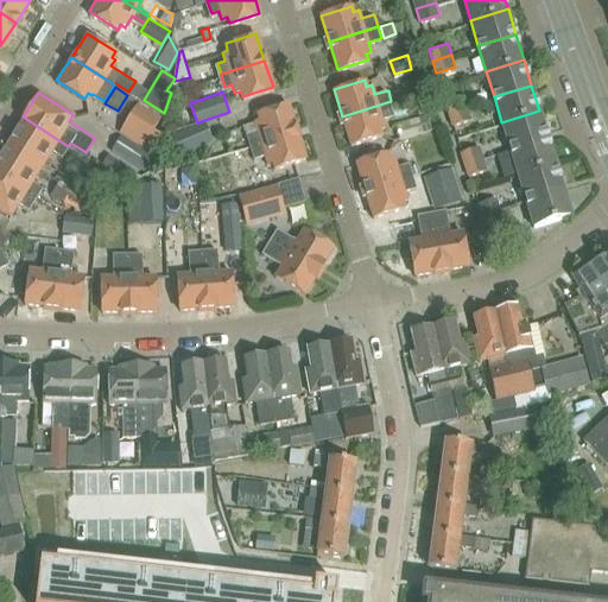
[(448,112),(469,106),(466,94),(444,100),(448,112)]
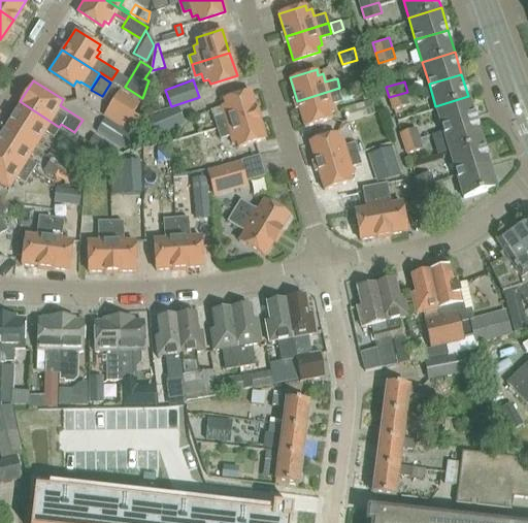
[(103,113),(105,115),(131,131),(138,120),(132,116),(141,100),(121,87),(103,113)]
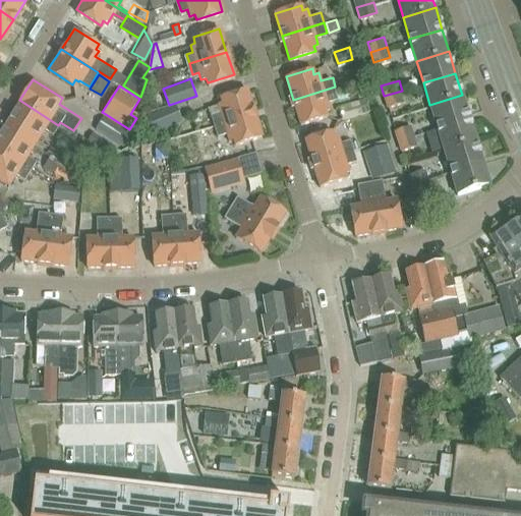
[(335,87),(293,100),(299,122),(326,114),(325,109),(329,107),(327,100),(338,97),(335,87)]
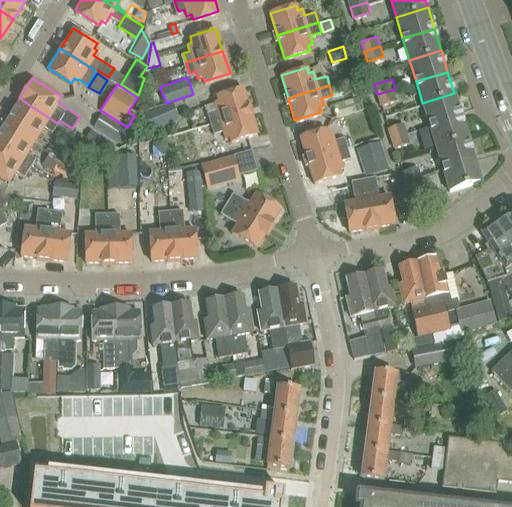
[(213,121),(250,109),(243,87),(217,95),(218,100),(214,101),(216,109),(210,111),(213,121)]
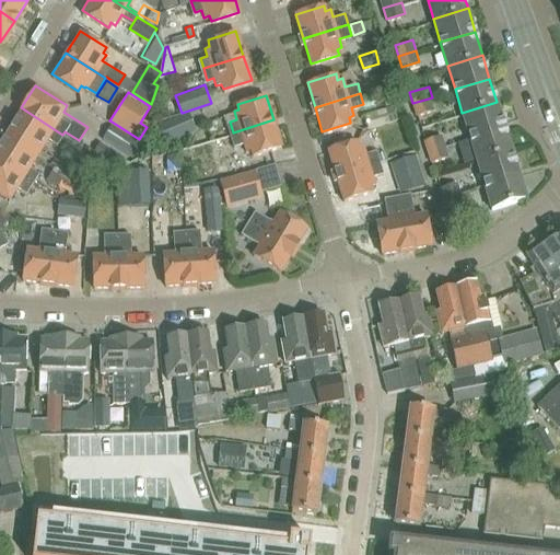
[(432,97),(412,103),(416,114),(435,108),(432,97)]
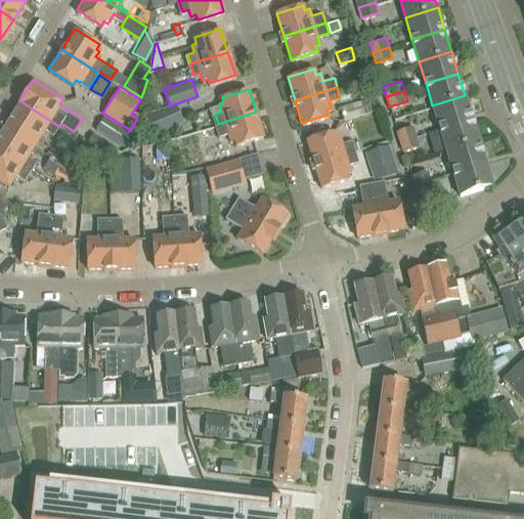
[(432,105),(439,127),(472,118),(465,95),(432,105)]
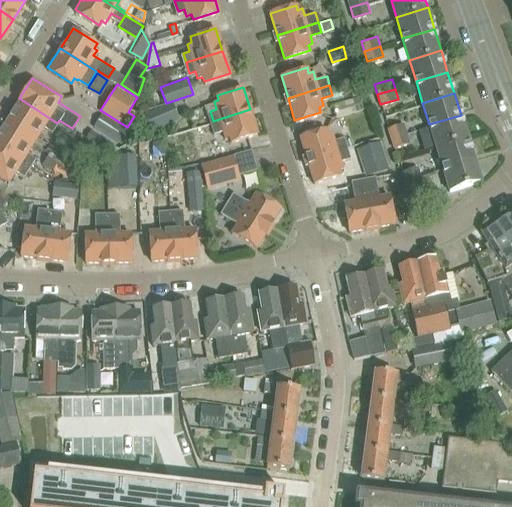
[(364,108),(360,95),(333,103),(337,116),(364,108)]
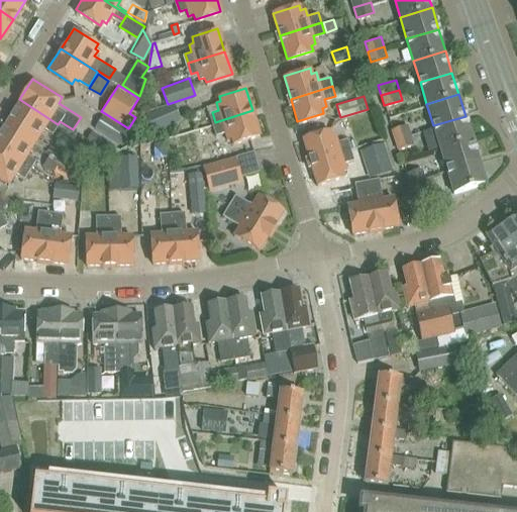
[(58,124),(19,99),(6,120),(35,139),(44,124),(54,130),(58,124)]
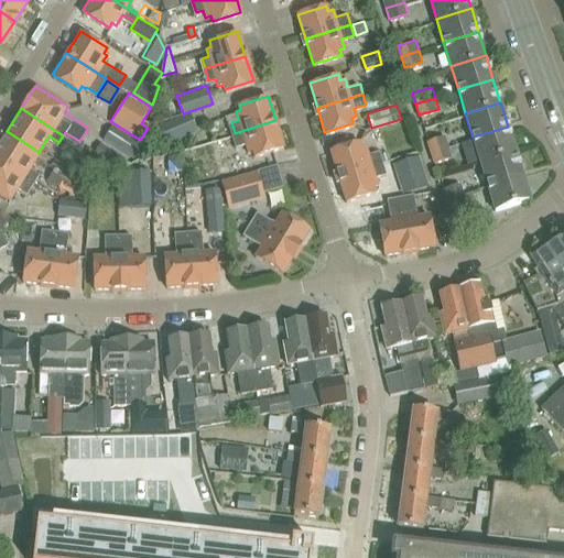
[(198,130),(191,111),(155,124),(162,143),(198,130)]
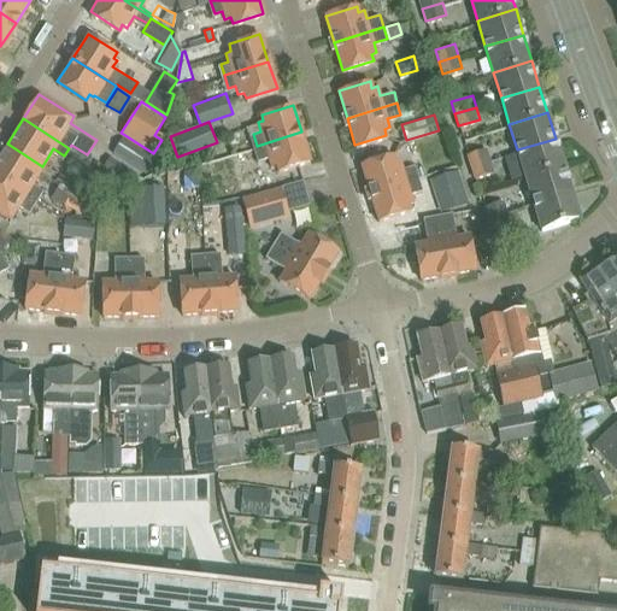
[(260,159),(269,157),(271,164),(276,163),(277,169),(310,159),(301,131),(257,146),(260,159)]
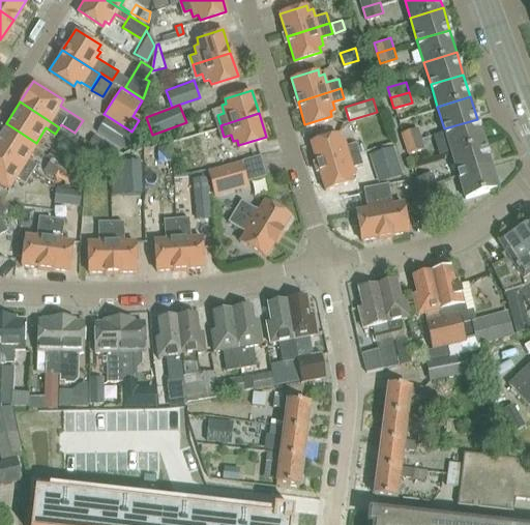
[(125,147),(134,134),(131,132),(106,115),(96,128),(125,147)]
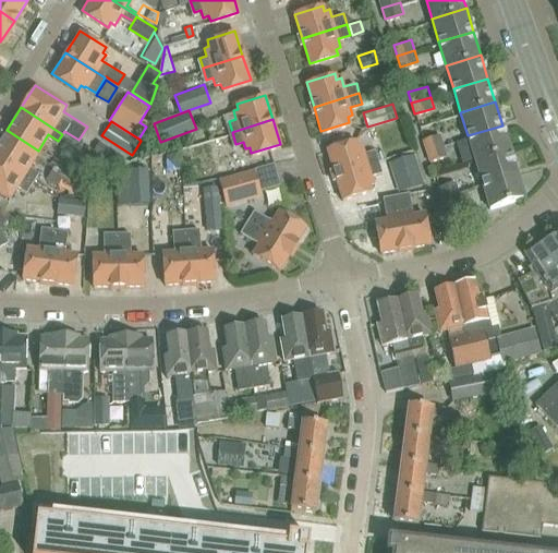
[(509,148),(502,125),(468,135),(475,159),(509,148)]
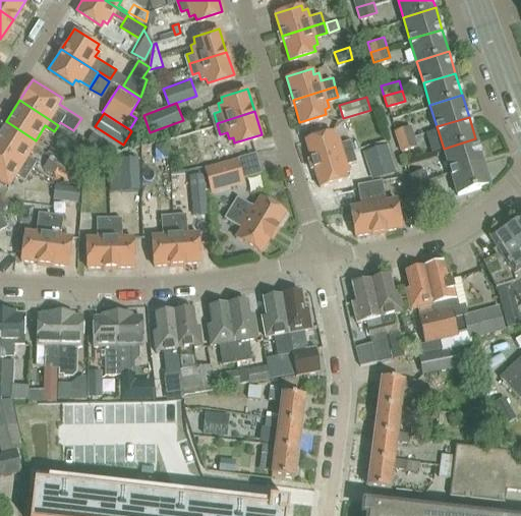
[(27,153),(36,140),(6,121),(0,130),(0,148),(32,168),(37,159),(27,153)]
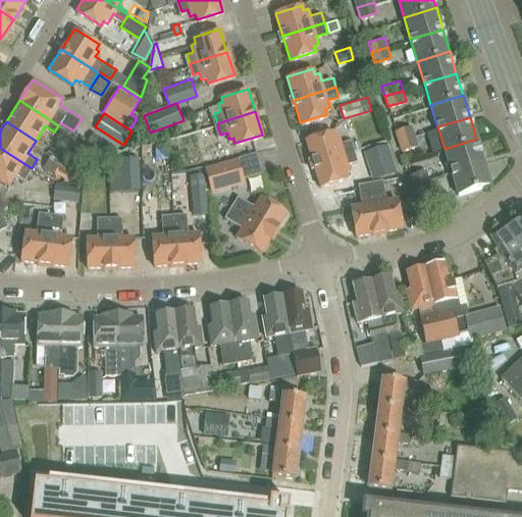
[(398,139),(415,134),(412,123),(395,128),(398,139)]
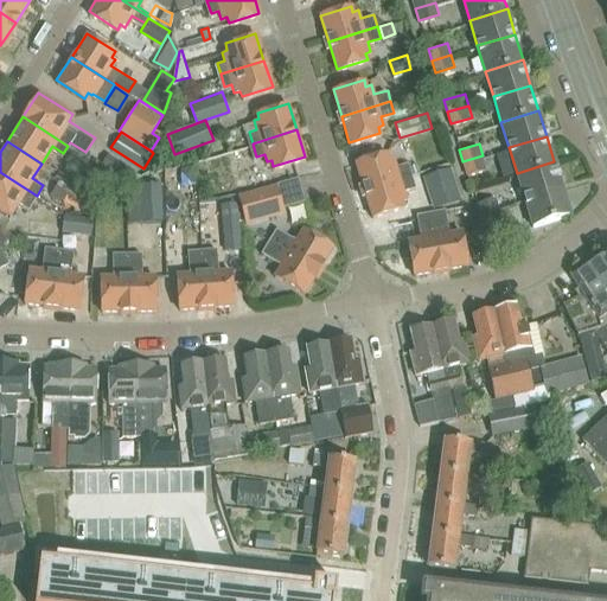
[(135,167),(108,151),(101,162),(127,179),(135,167)]
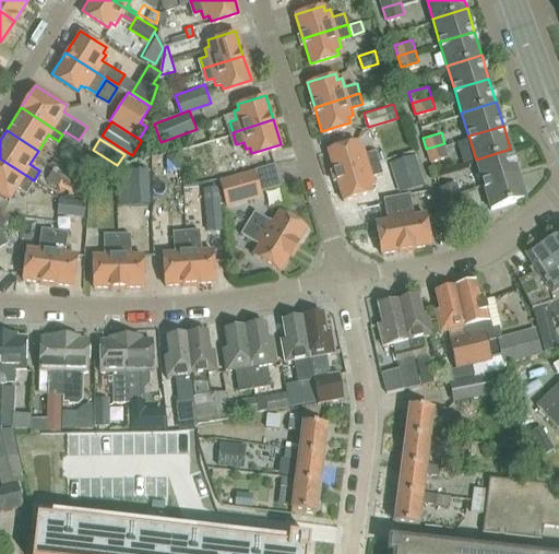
[(326,149),(334,173),(379,160),(379,158),(376,149),(365,152),(361,144),(357,145),(355,140),(326,149)]
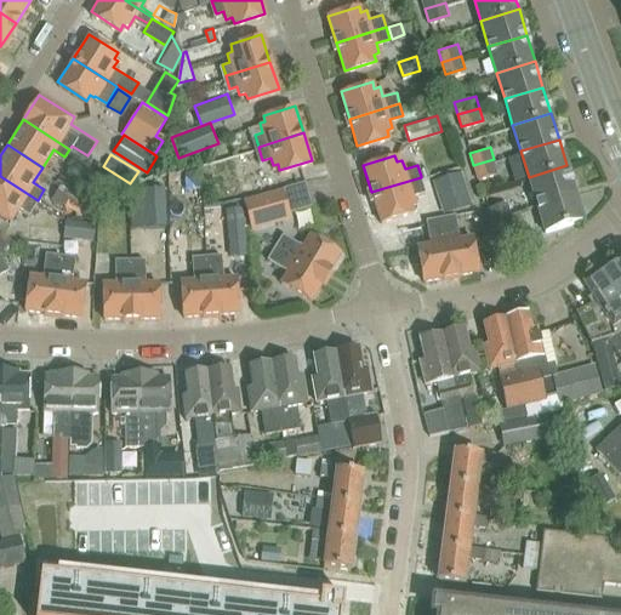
[(494,159),(473,165),(477,177),(497,171),(494,159)]
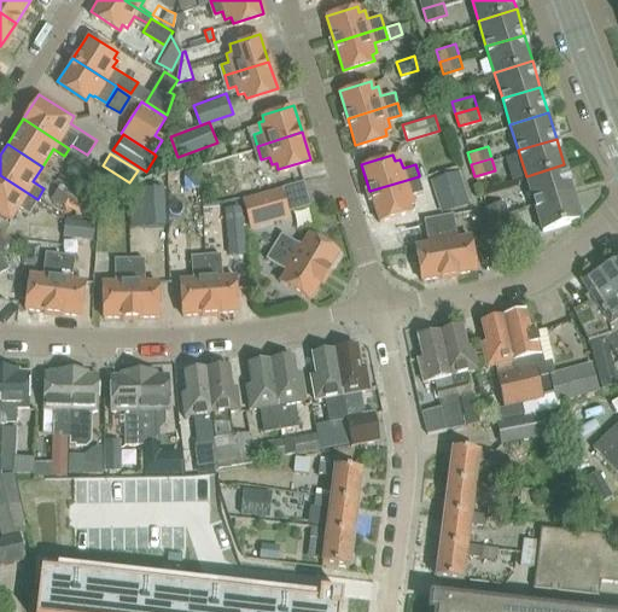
[(417,167),(419,175),(426,173),(424,164),(417,167)]
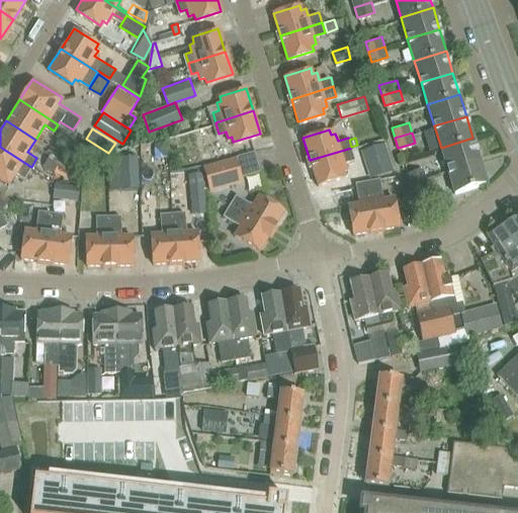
[(480,160),(472,138),(441,148),(447,169),(480,160)]
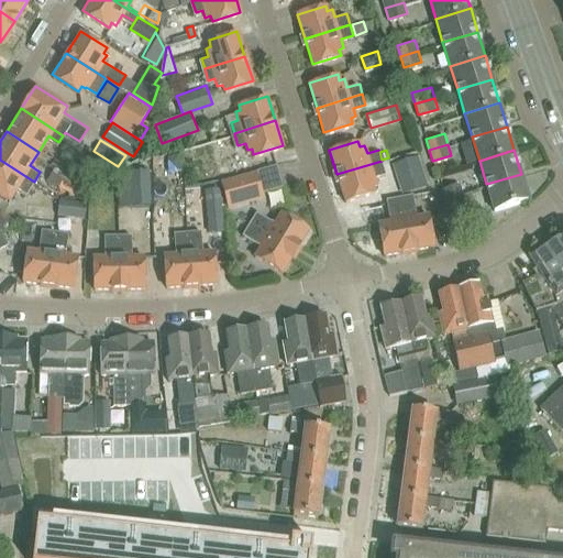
[(401,192),(428,184),(419,153),(393,162),(401,192)]
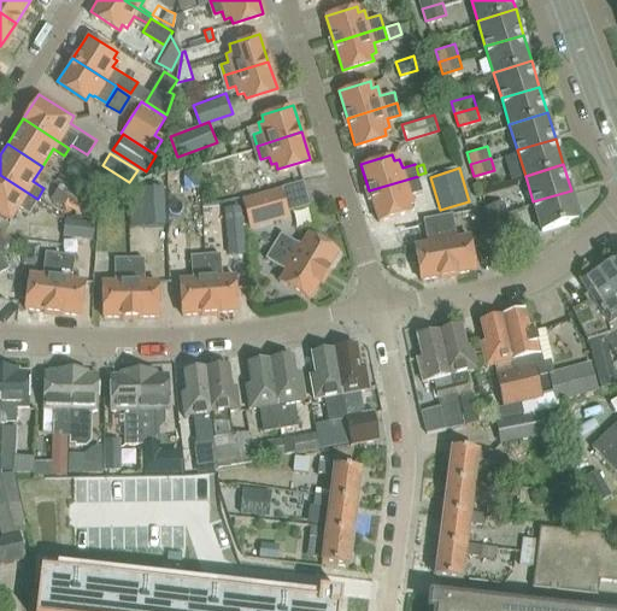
[(37,199),(0,175),(0,210),(10,217),(19,203),(30,210),(37,199)]
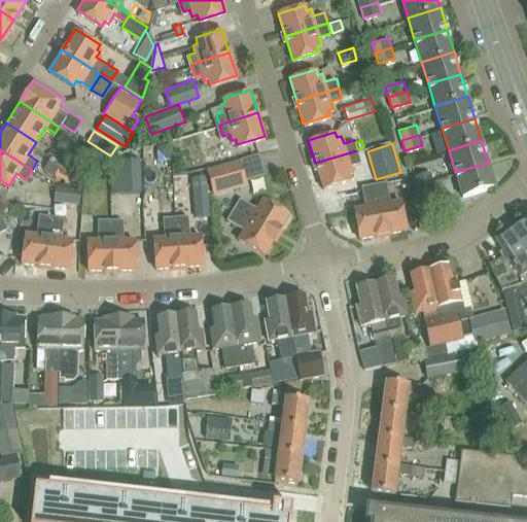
[(357,150),(315,163),(322,186),(349,178),(347,173),(352,172),(350,164),(360,161),(357,150)]
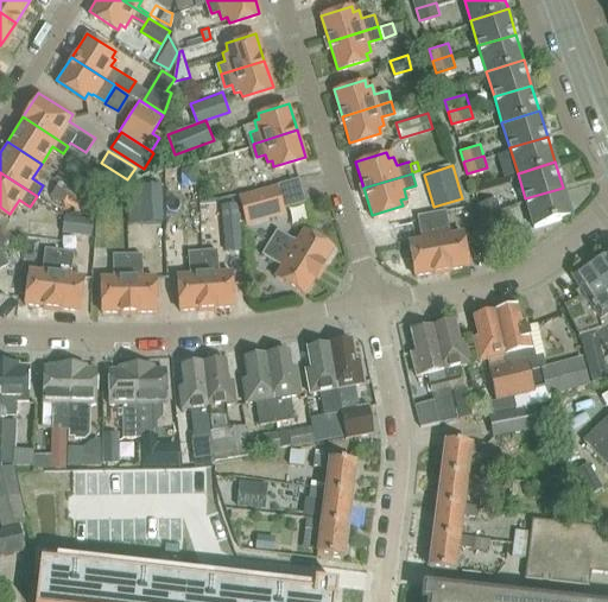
[(305,196),(301,177),(278,183),(283,202),(305,196)]
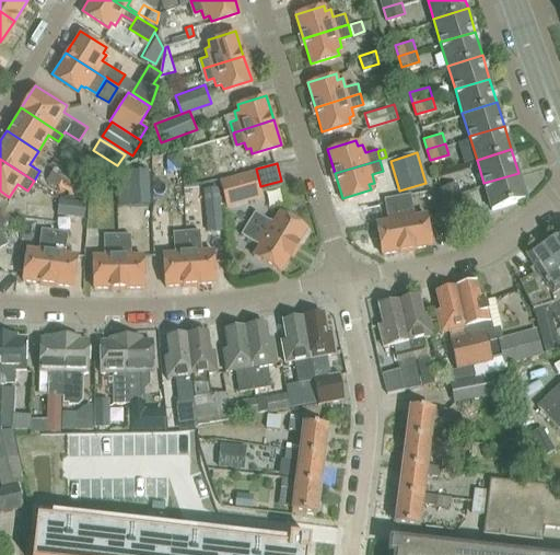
[(78,178),(55,165),(48,176),(71,191),(78,178)]
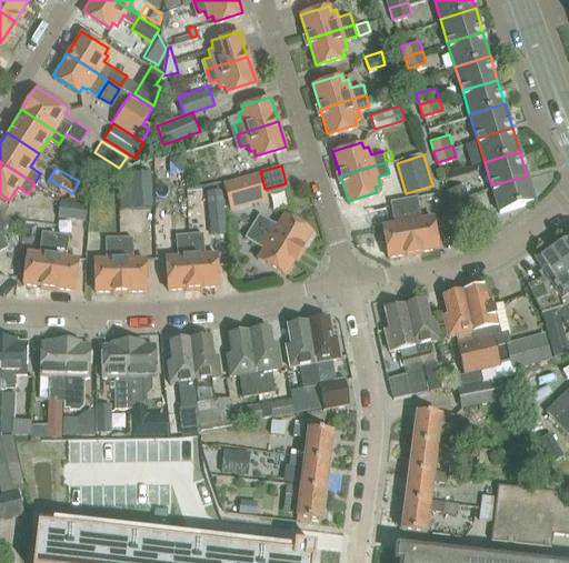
[(133,171),(120,172),(122,207),(153,204),(151,168),(132,169),(133,171)]
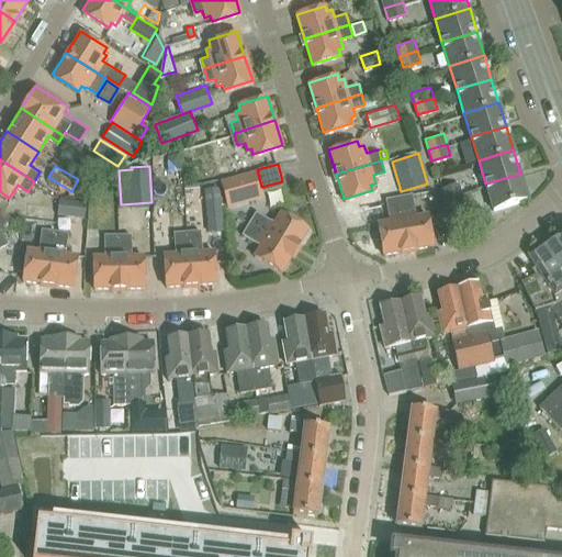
[(222,178),(229,204),(262,195),(256,169),(222,178)]
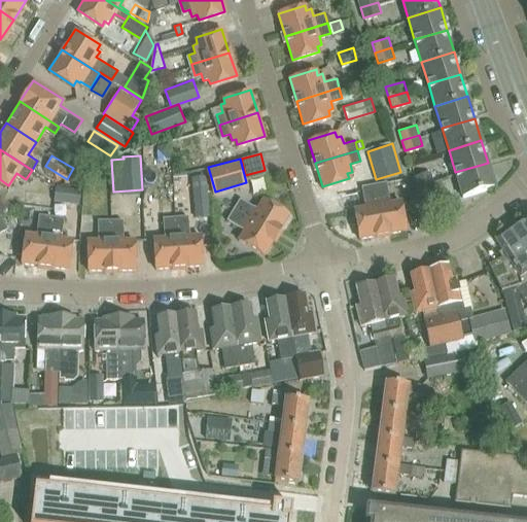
[(495,184),(488,163),(455,172),(462,195),(495,184)]
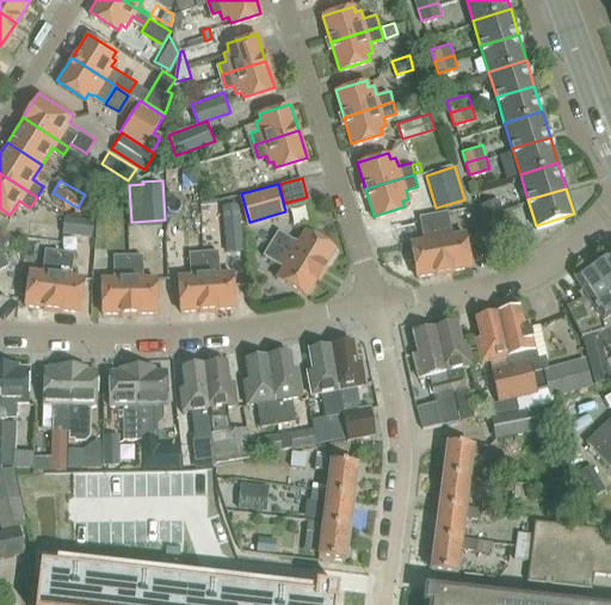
[(482,215),(503,208),(499,197),(479,203),(482,215)]
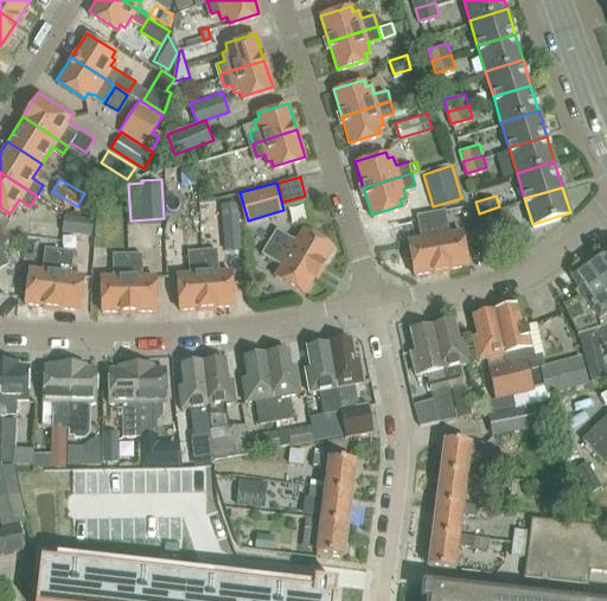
[(243,247),(237,200),(222,202),(227,248),(243,247)]
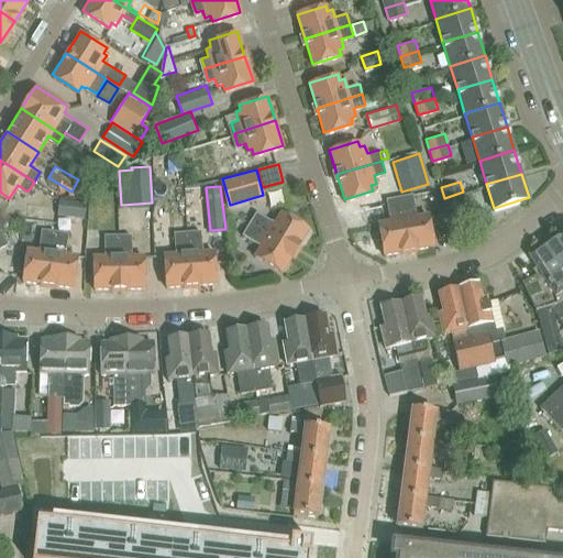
[(463,192),(444,198),(446,208),(466,203),(463,192)]
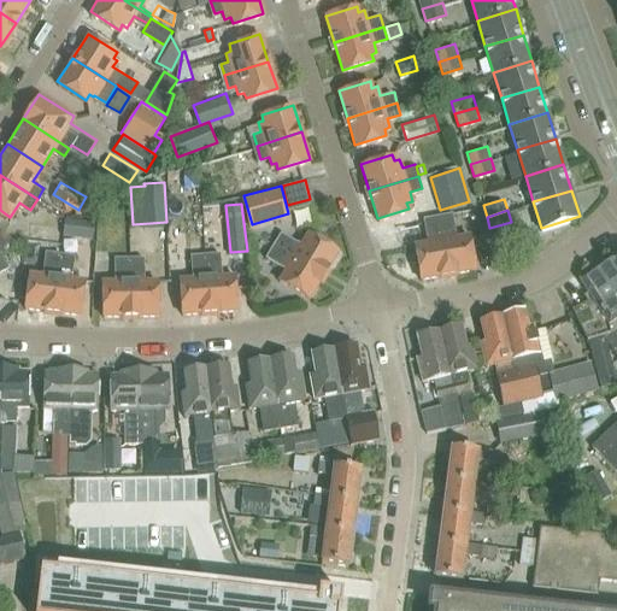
[(452,211),(438,213),(447,271),(474,268),(469,234),(456,236),(452,211)]
